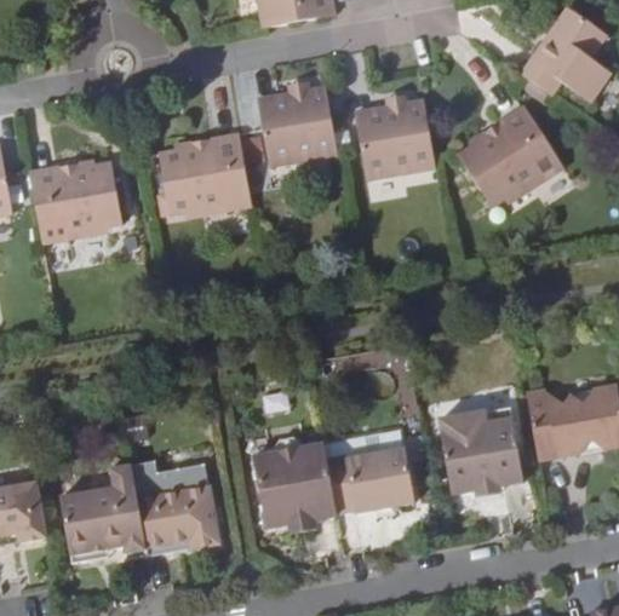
[(257,0),(263,28),(334,15),(332,0),(257,0)]
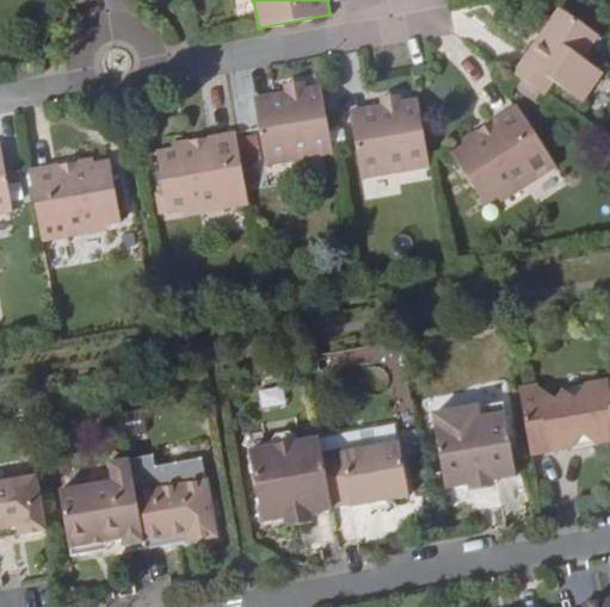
[(558,7),(535,41),(541,44),(564,11),(558,7)]
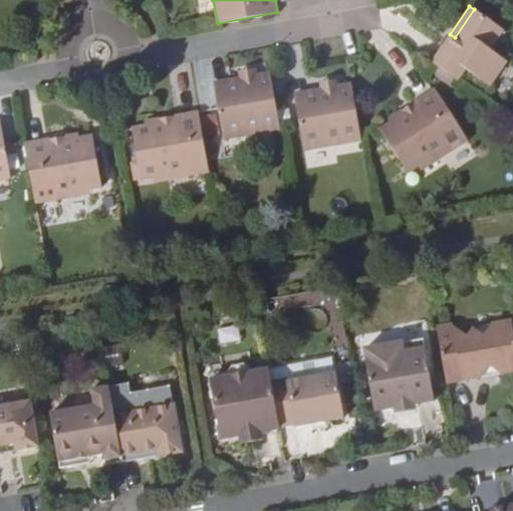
[(455,37),(450,34),(431,61),(457,79),(466,68),(490,84),(507,61),(490,48),(503,29),(474,9),(455,37)]
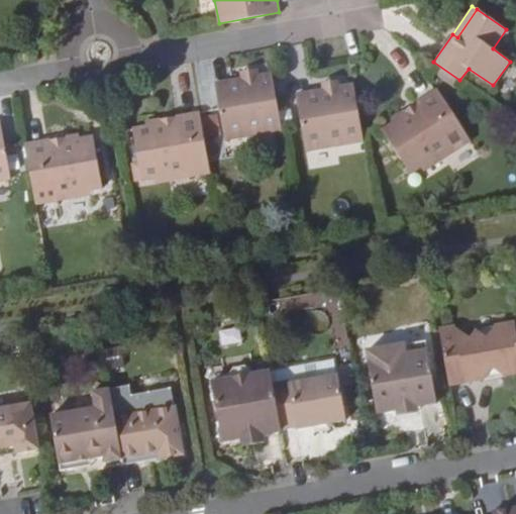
[(256,68),(242,71),(243,78),(255,76),(259,76),(256,68)]
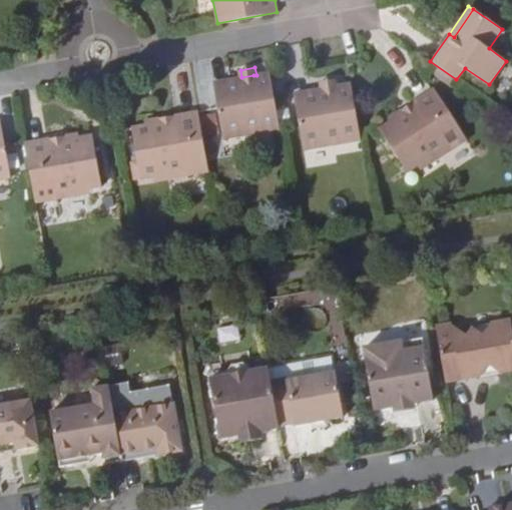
[(238,78),(212,83),(222,138),(279,128),(269,72),(257,75),(253,75),(253,80),(242,82),(241,77),(238,78)]
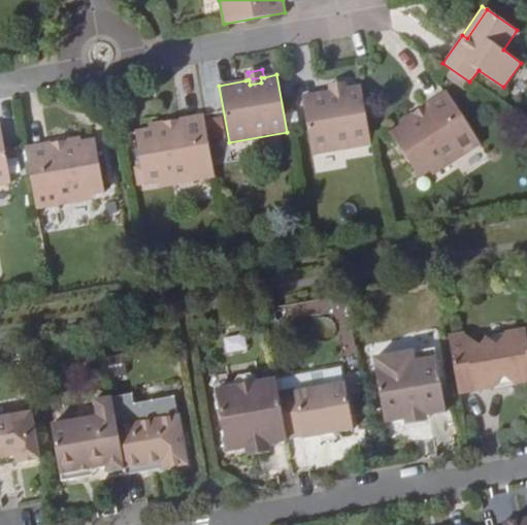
[(346,80),(331,84),(332,91),(342,90),(347,88),(346,80)]
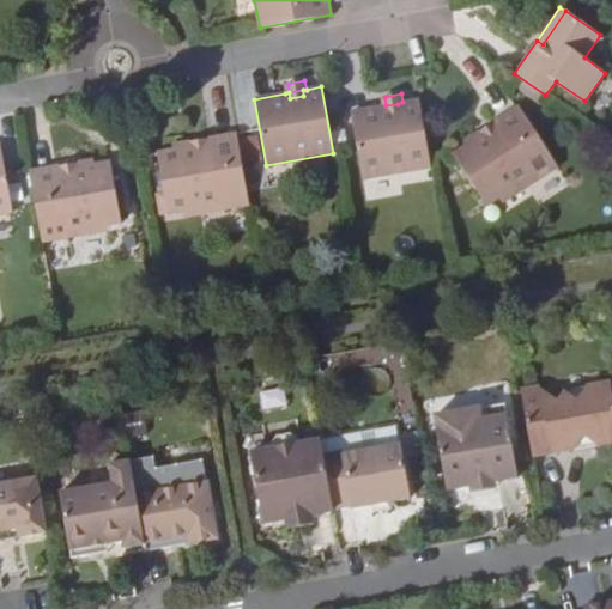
[(430,166),(418,101),(403,102),(398,104),(399,109),(386,110),(386,105),(381,107),(351,113),(363,178),(430,166)]
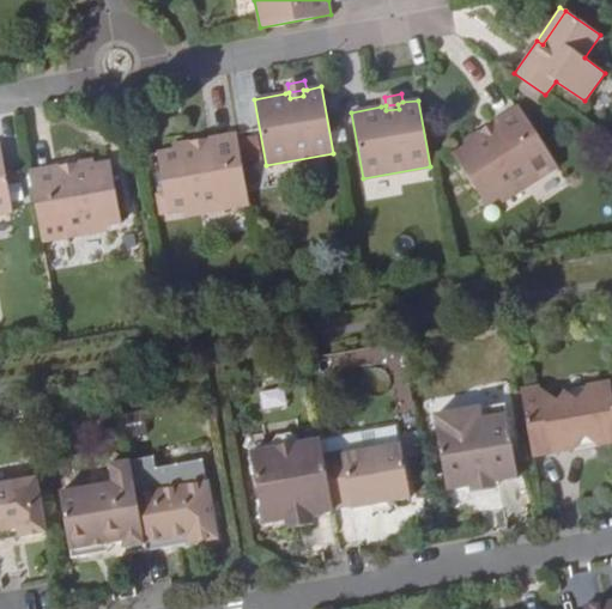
[(517,104),(515,107),(492,121),(498,128),(482,139),(479,136),(467,145),(453,153),(486,205),(500,196),(528,178),(532,183),(557,166),(517,104)]
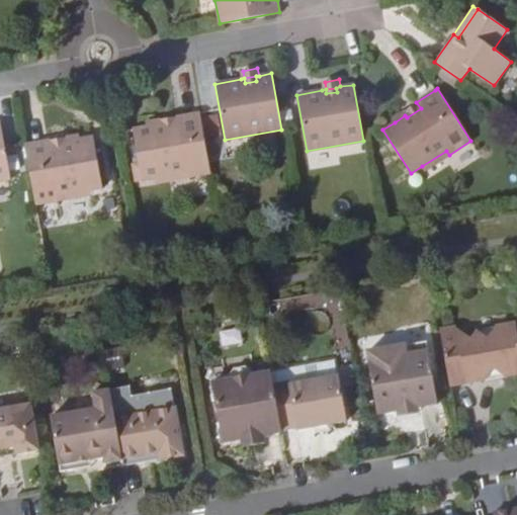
[(421,108),(416,102),(403,111),(405,115),(407,117),(421,108)]
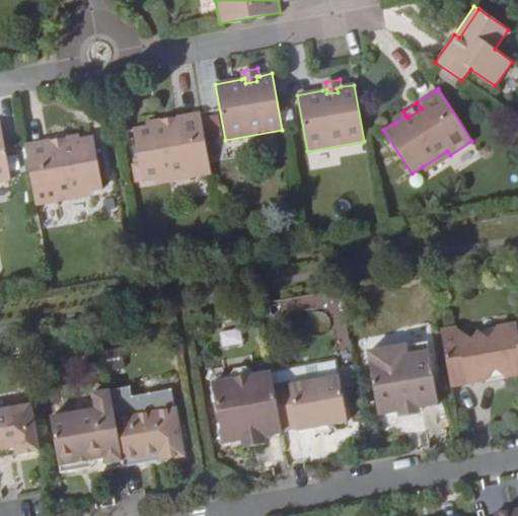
[(159,125),(146,127),(133,129),(142,179),(156,177),(185,172),(186,176),(211,172),(200,113),(174,117),(176,125),(160,127),(159,125)]
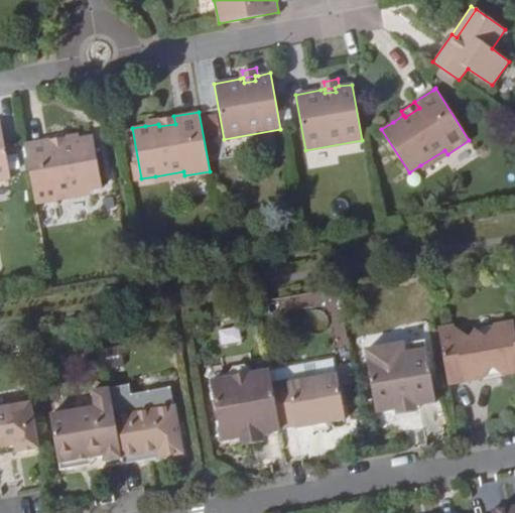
[(157,119),(158,124),(159,126),(175,124),(173,116),(157,119)]
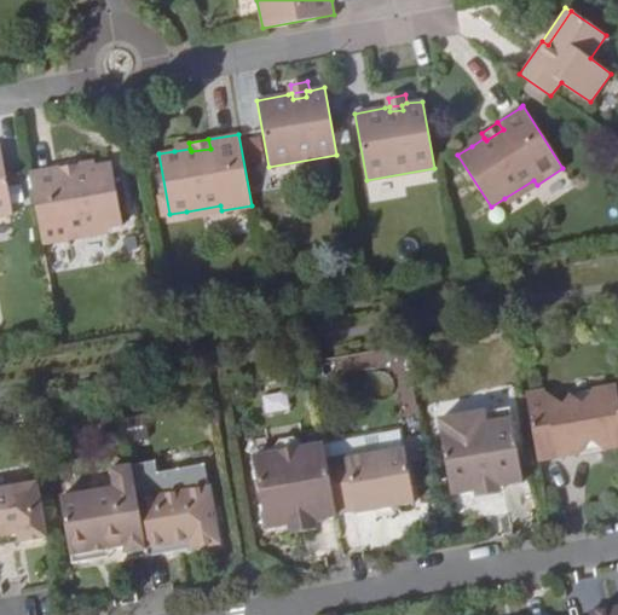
[(0,215),(11,214),(0,152),(0,215)]
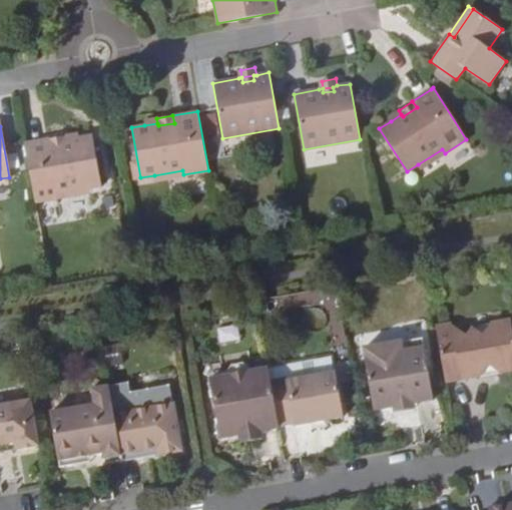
[(91,134),(77,136),(64,139),(65,142),(49,145),(48,137),(23,141),(34,201),(59,197),(58,191),(86,187),(100,184),(91,134)]
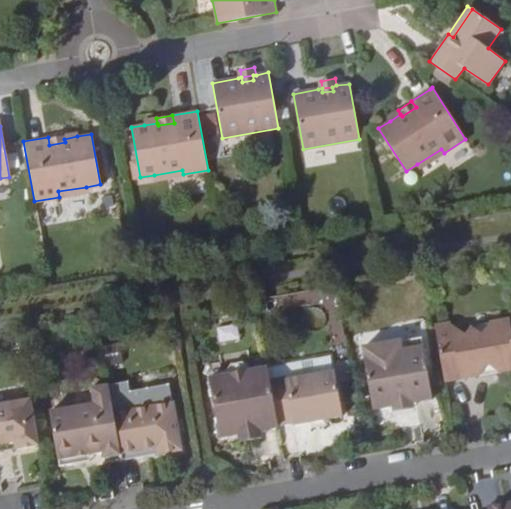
[(65,142),(64,139),(63,135),(48,137),(49,145),(65,142)]
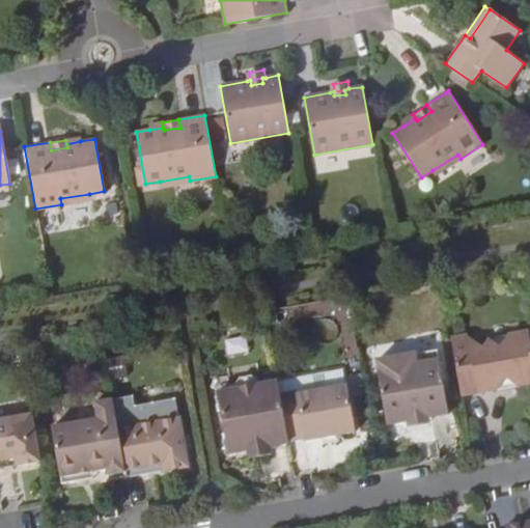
[(436,174),(461,159),(457,155),(433,170),(436,174)]
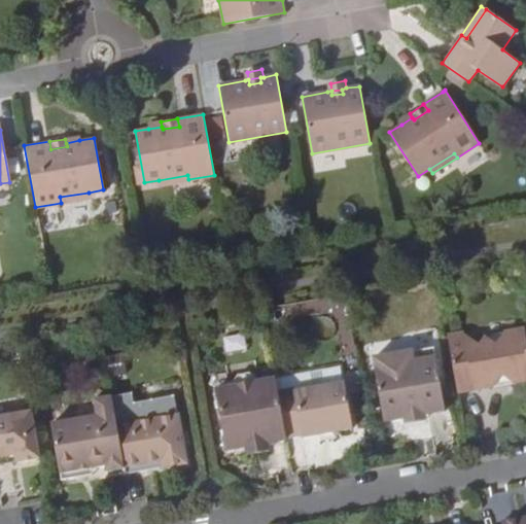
[(187,175),(159,180),(160,185),(188,179),(187,175)]
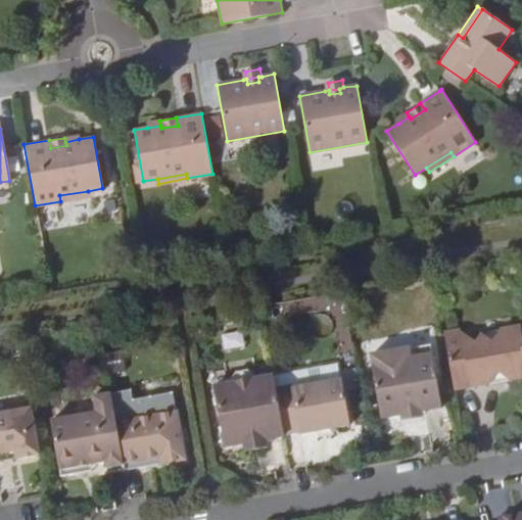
[(89,196),(88,191),(59,195),(60,201),(89,196)]
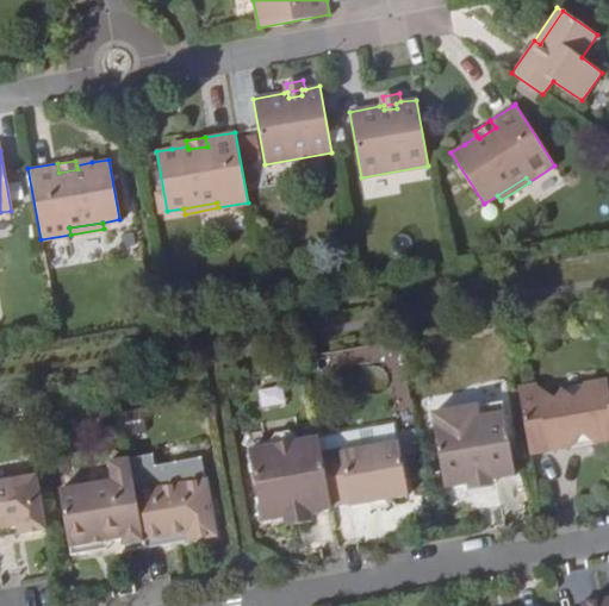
[(517,393),(527,448),(608,432),(608,399),(604,373),(580,378),(570,391),(555,380),(546,388),(517,393)]
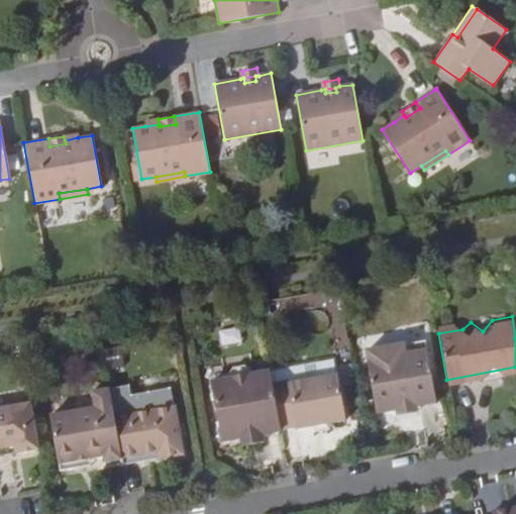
[(436,322),(438,333),(462,329),(451,320),(436,322)]
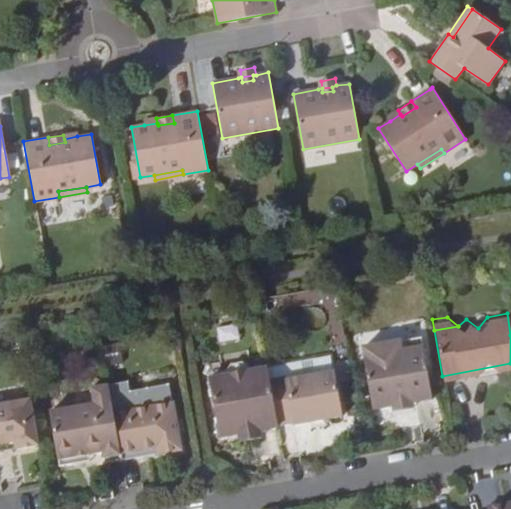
[(409,392),(410,397),(430,394),(419,332),(360,342),(372,404),(391,400),(390,394),(409,392)]
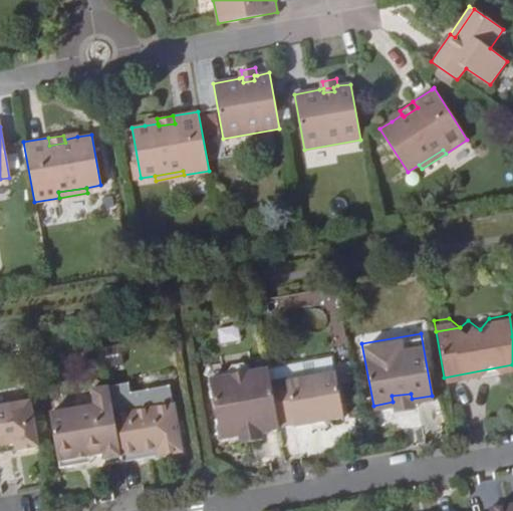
[(257,429),(278,426),(277,422),(269,376),(267,365),(250,367),(248,362),(242,358),(228,361),(225,366),(226,372),(208,375),(219,436),(237,432),(257,429)]
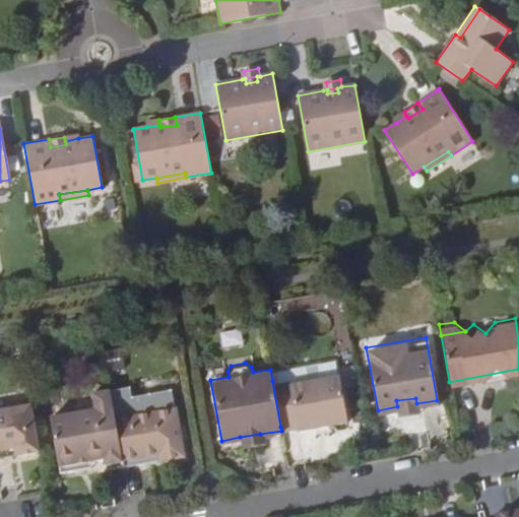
[(229,377),(228,371),(209,374),(210,380),(229,377)]
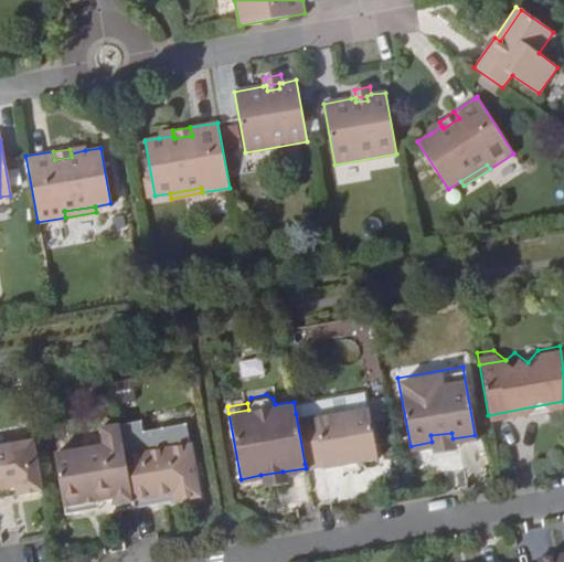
[(296,414),(305,464),(322,460),(322,464),(342,460),(358,458),(376,454),(368,404),(314,415),(312,412),(296,414)]
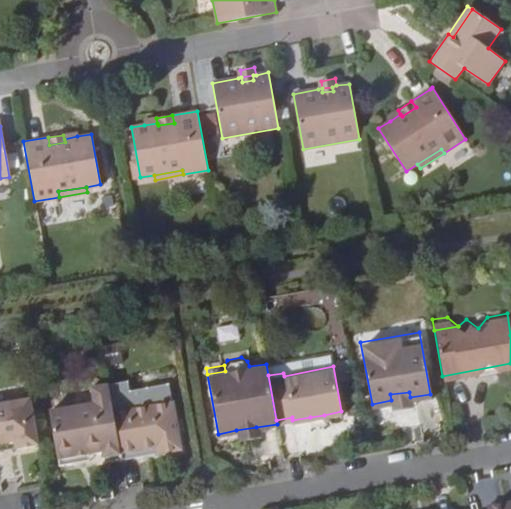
[(107,383),(120,456),(138,452),(136,446),(155,442),(156,449),(179,446),(168,383),(130,389),(128,380),(107,383)]
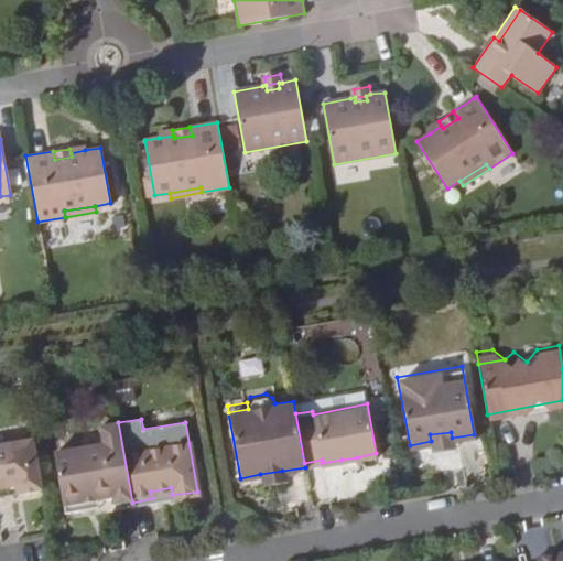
[(112,506),(132,503),(118,422),(98,425),(103,445),(54,454),(64,507),(82,503),(80,497),(96,495),(110,493),(112,506)]
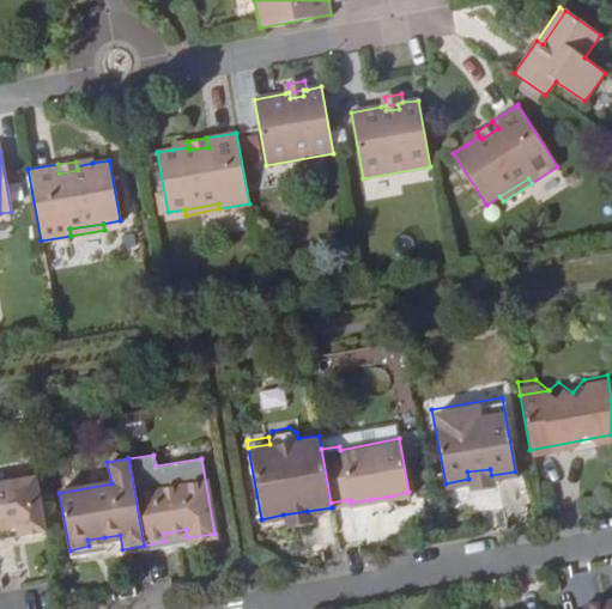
[(492,483),(491,475),(490,469),(467,472),(468,479),(470,486),(492,483)]
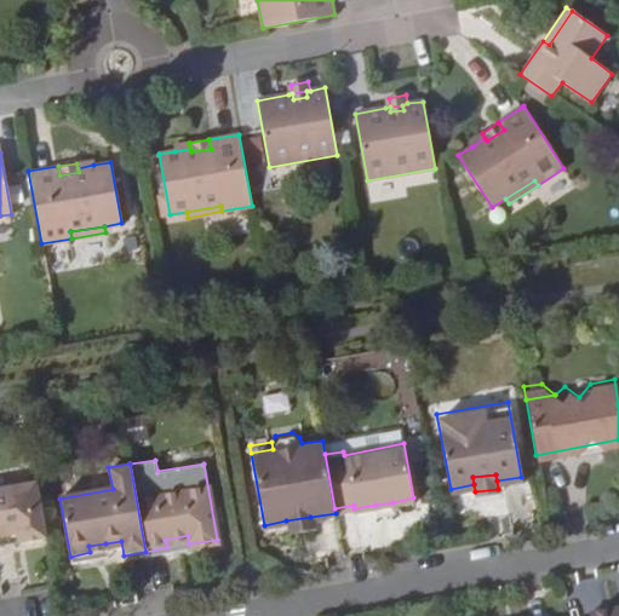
[(17,536),(45,533),(36,478),(0,484),(0,530),(16,528),(17,536)]
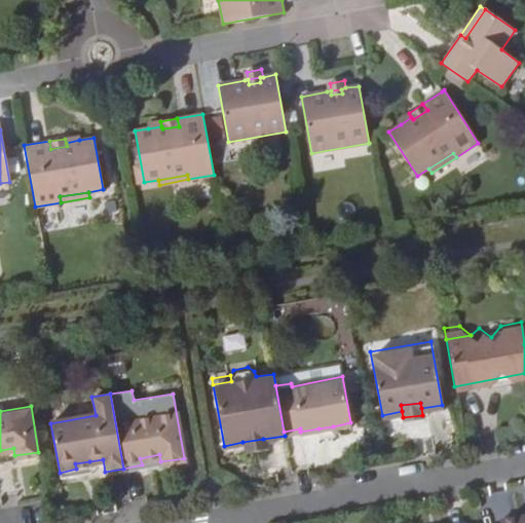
[(333,426),(319,428),(320,435),(334,433),(333,426)]
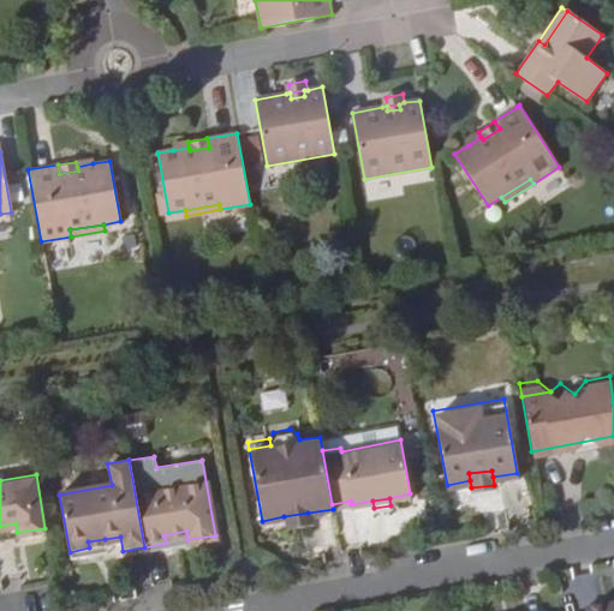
[(310,522),(308,513),(284,516),(286,527),(310,522)]
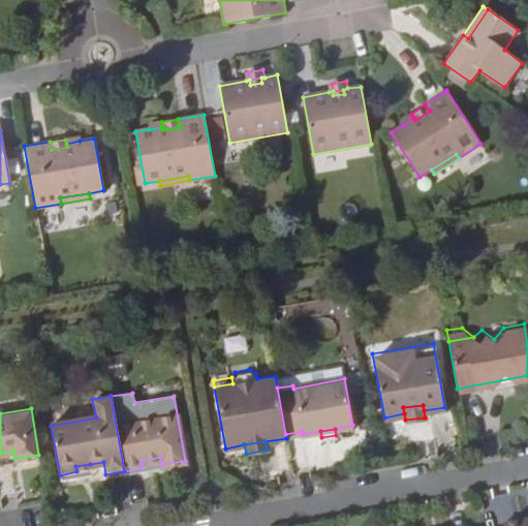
[(0,461),(14,458),(13,451),(0,453),(0,461)]
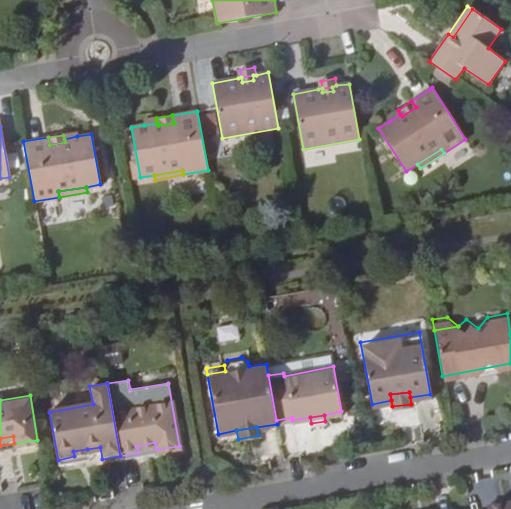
[(136,446),(138,452),(156,449),(155,442),(136,446)]
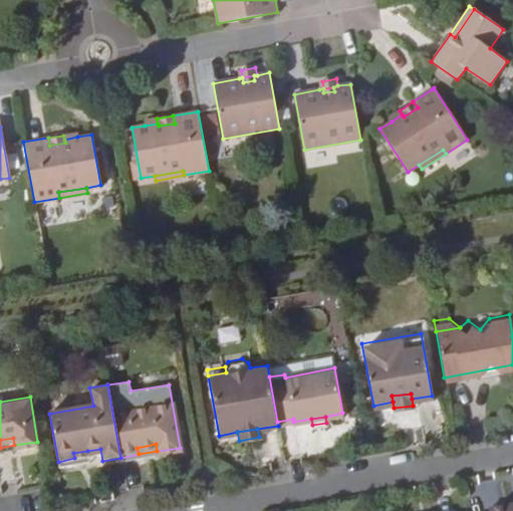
[(488,510),(512,510),(512,505),(508,506),(507,502),(487,506),(488,510)]
